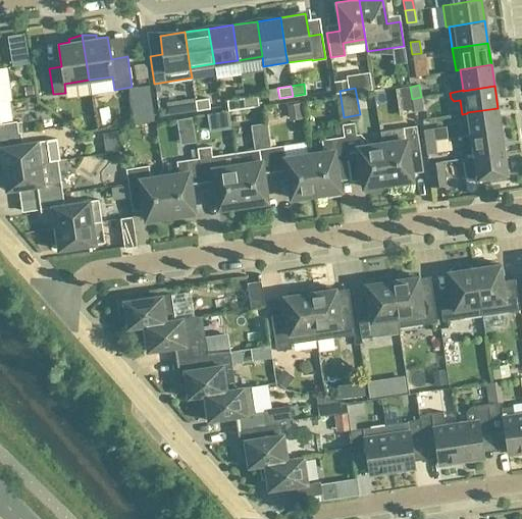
[(258,106),(258,105),(257,96),(242,98),(243,108),(258,106)]
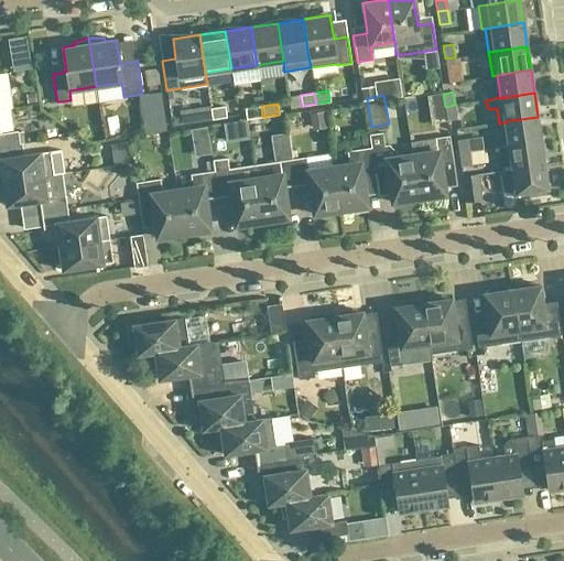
[(446,119),(457,118),(455,105),(445,107),(446,119)]
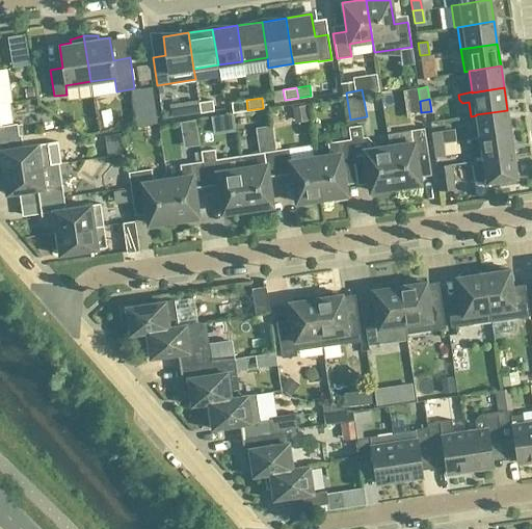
[(198,102),(200,112),(213,110),(212,100),(198,102)]
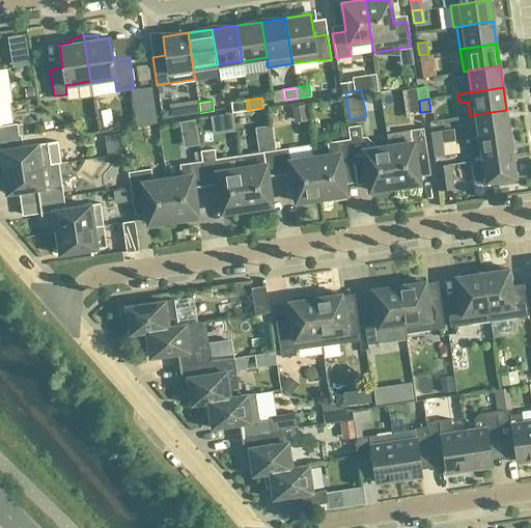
[(230,102),(231,107),(231,112),(247,110),(246,100),(230,102)]
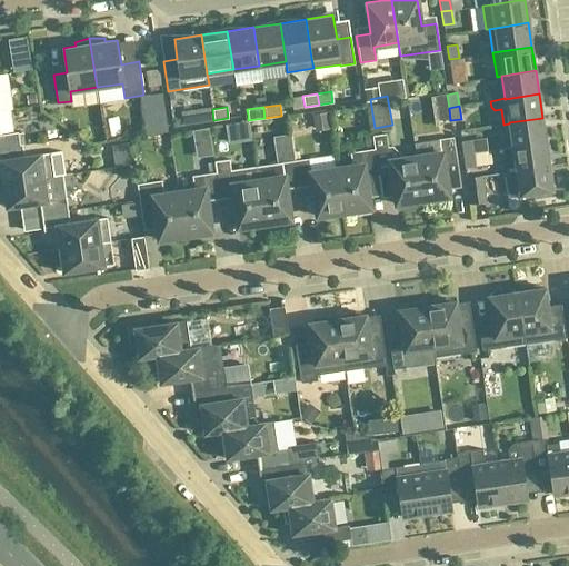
[(512,147),(546,141),(542,118),(509,122),(509,123),(512,147)]
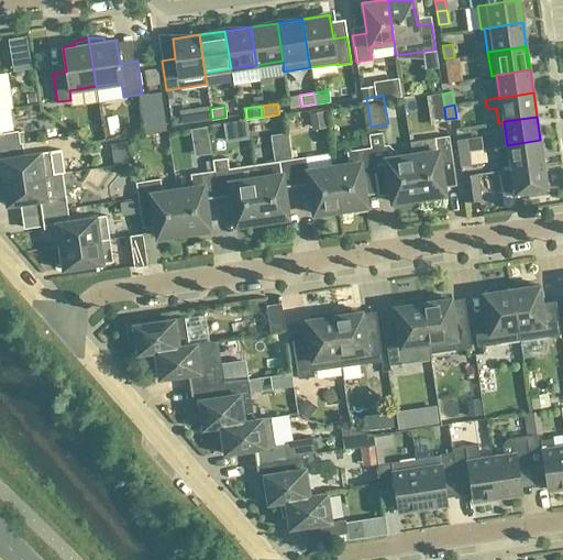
[(0,145),(20,142),(18,130),(0,132),(0,145)]
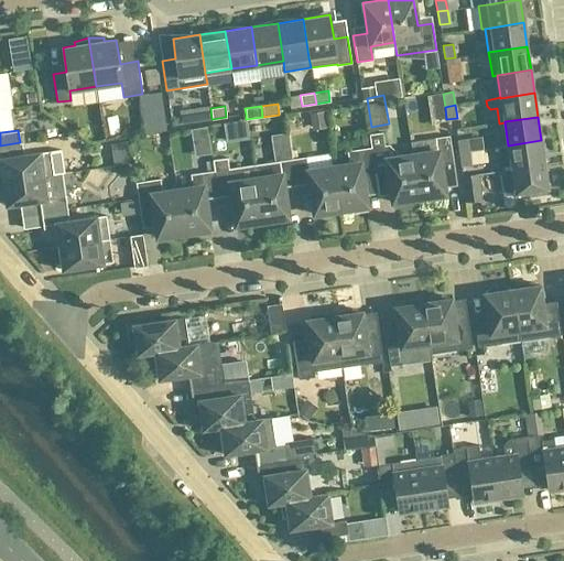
[(371,147),(375,173),(388,171),(392,202),(419,197),(412,154),(397,157),(397,152),(389,144),(384,144),(382,131),(369,133),(371,147)]
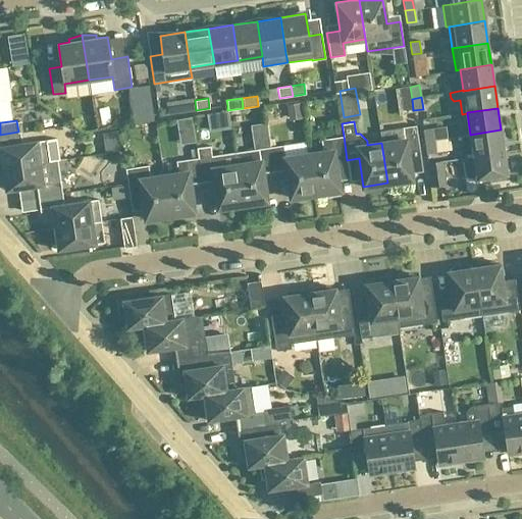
[(419,149),(416,125),(379,131),(381,143),(387,183),(412,179),(407,151),(419,149)]
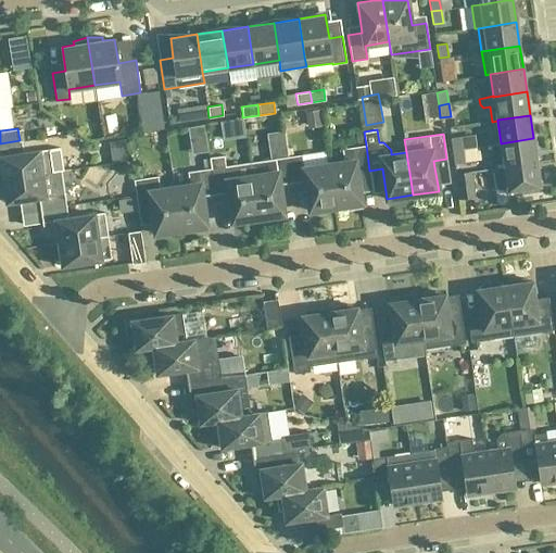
[(451,137),(452,150),(462,149),(460,136),(451,137)]
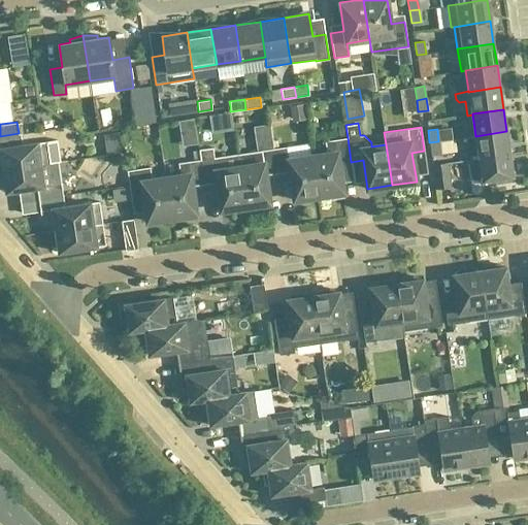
[(470,159),(509,153),(506,131),(475,136),(467,137),(470,159)]
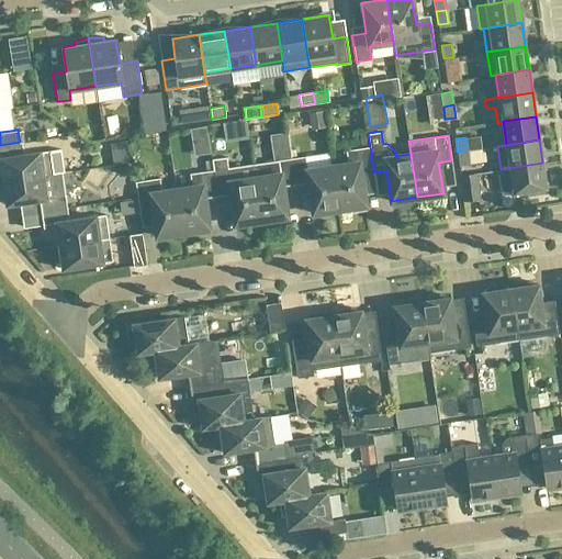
[(20,142),(0,145),(0,160),(3,181),(62,172),(58,149),(23,154),(22,142),(20,142)]
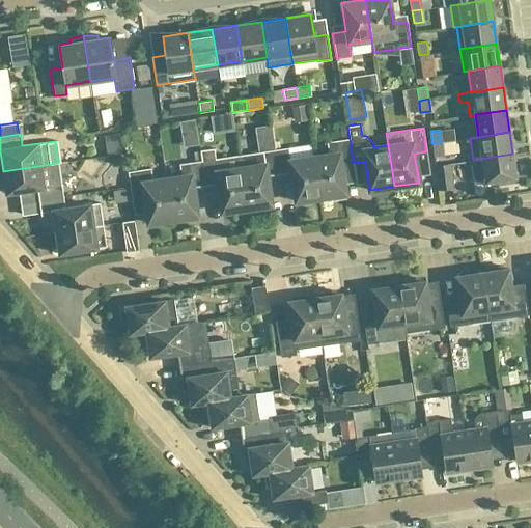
[(314,156),(320,197),(332,195),(332,199),(345,197),(340,165),(353,163),(350,138),(327,141),(329,154),(314,156)]
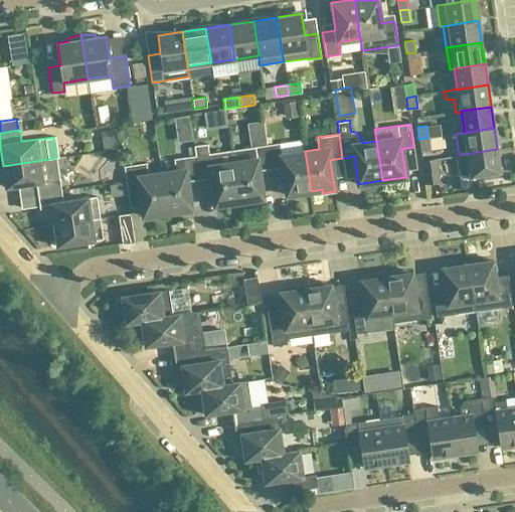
[(420,151),(430,150),(427,138),(418,139),(420,151)]
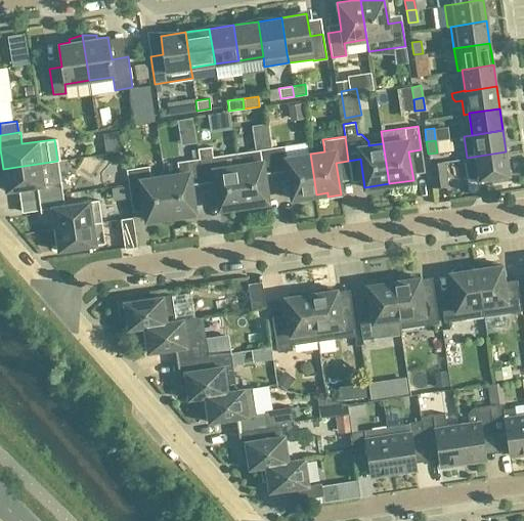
[(199,158),(203,182),(215,180),(219,209),(243,206),(235,153),(212,156),(211,145),(198,147),(199,158)]
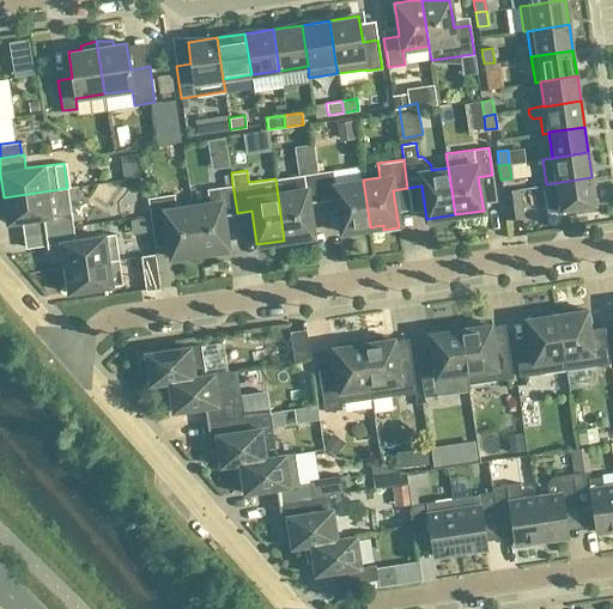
[(317,172),(322,200),(337,199),(341,232),(370,227),(363,180),(334,184),(333,170),(317,172)]
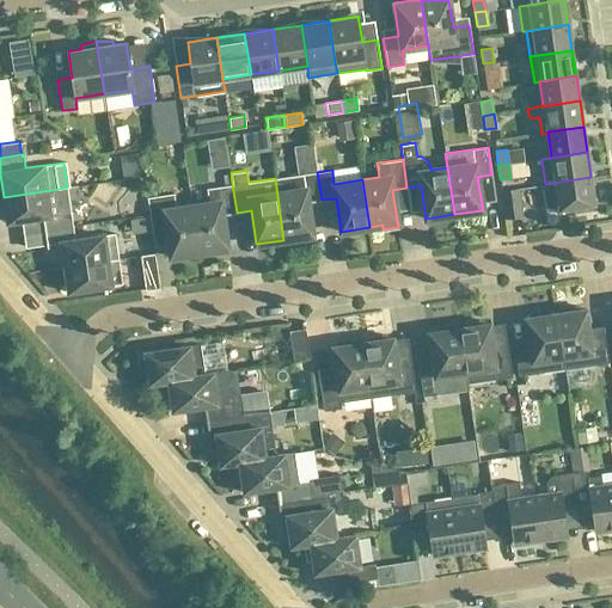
[(317,172),(303,174),(275,178),(283,240),(312,235),(307,202),(322,200),(317,172)]
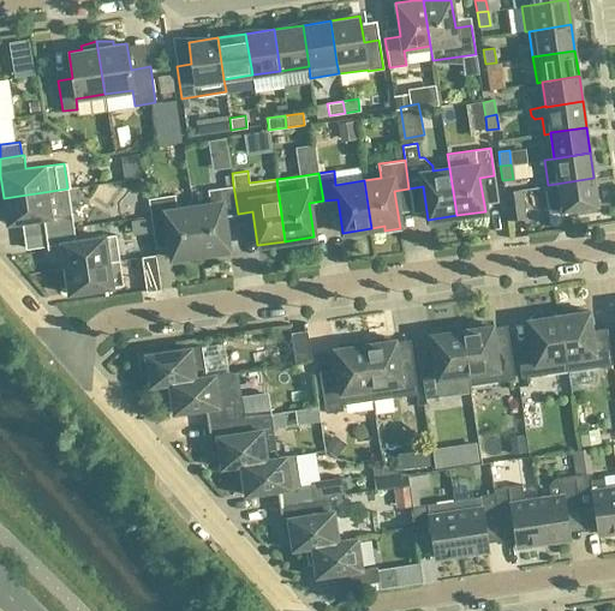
[(548,213),(561,210),(573,209),(573,211),(587,209),(586,207),(598,205),(593,178),(548,185),(544,186),(548,213)]
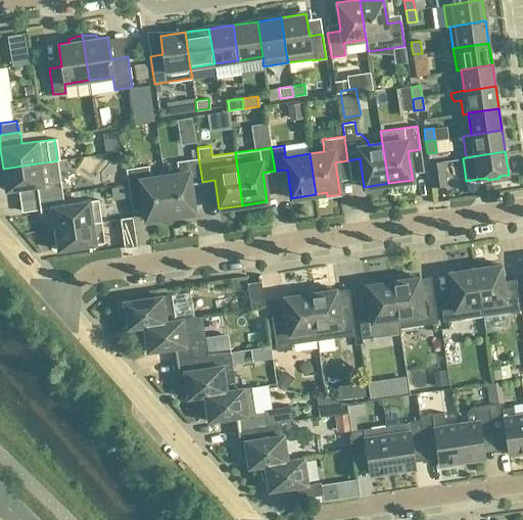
[(178,173),(163,175),(170,216),(194,213),(190,184),(202,182),(198,157),(176,160),(178,173)]
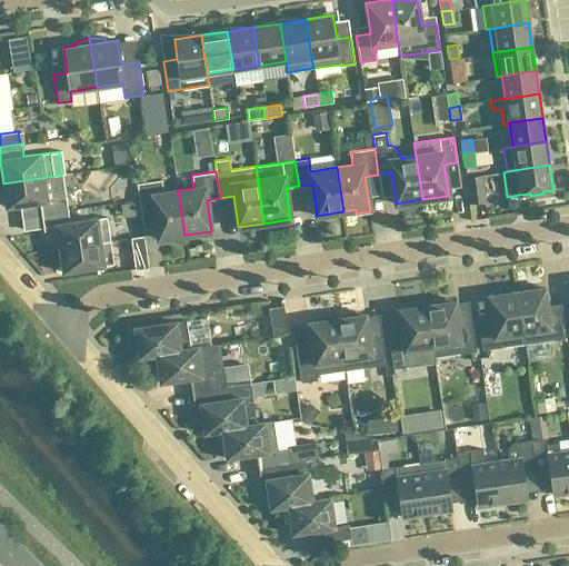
[(41,215),(68,210),(62,175),(3,184),(5,190),(1,191),(3,206),(7,205),(7,207),(39,201),(41,215)]
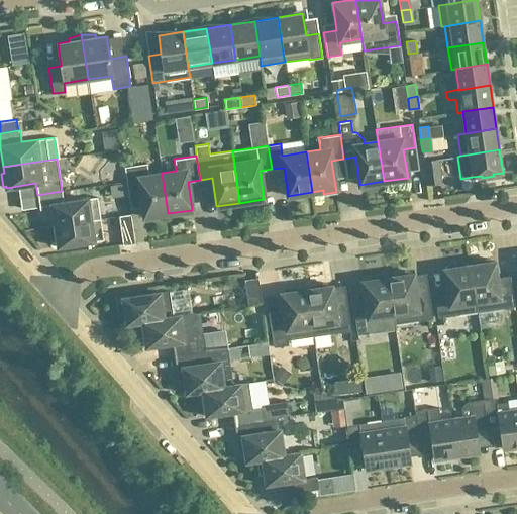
[(441,182),(437,160),(424,162),(427,184),(441,182)]
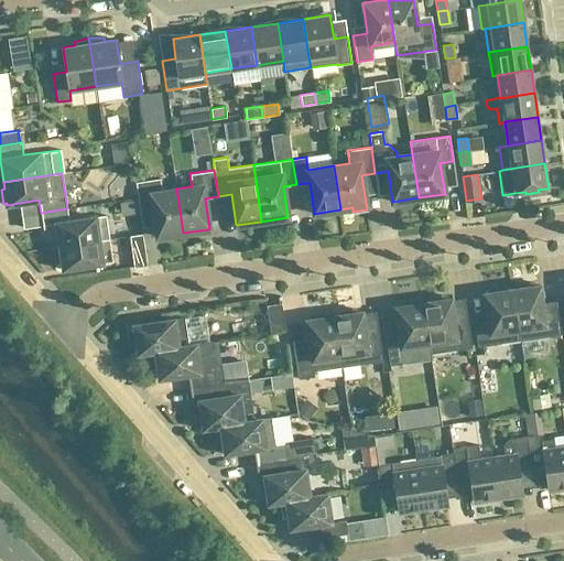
[(158,237),(183,233),(176,189),(162,191),(160,179),(136,182),(140,208),(152,206),(158,237)]
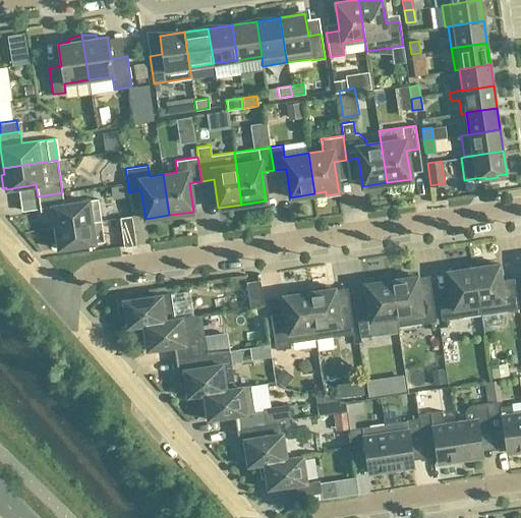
[(92,222),(101,221),(98,198),(63,204),(62,192),(38,196),(40,211),(41,211),(41,208),(52,206),(55,227),(92,222)]
